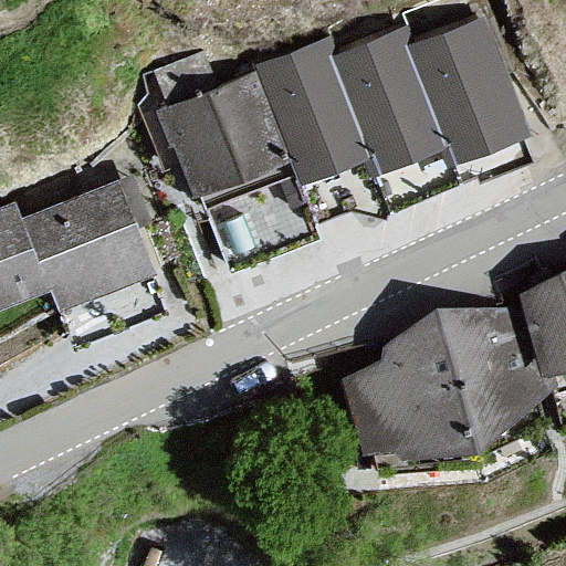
[(477,14),(407,44),(460,168),(469,182),(536,153),(477,14)]
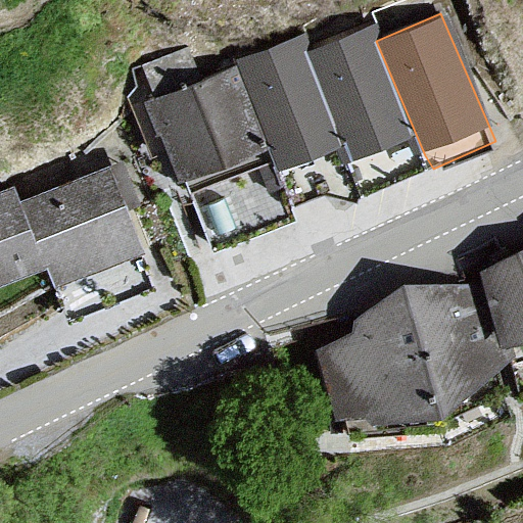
[(306,53),(361,183),(425,155),(376,41),(370,28),(306,53)]
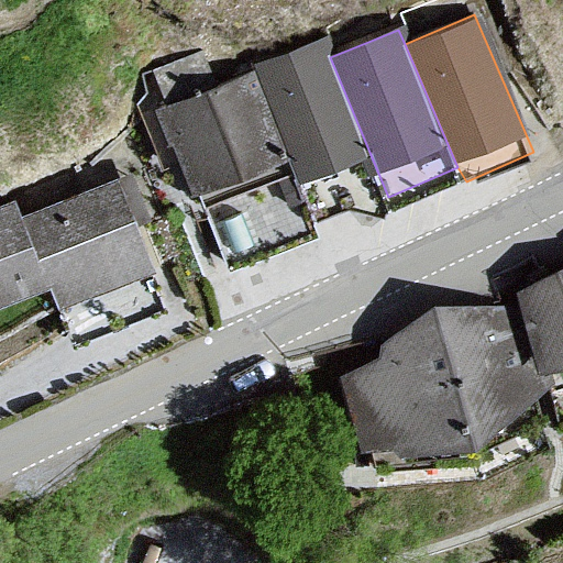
[(342,199),(388,197),(330,57),(326,45),(252,73),(307,213),(342,199)]
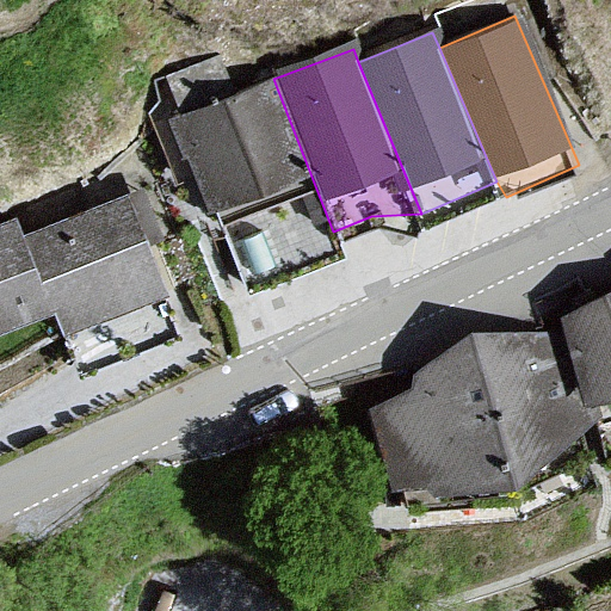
[(344,258),(333,232),(273,79),(166,118),(241,295),(344,258)]
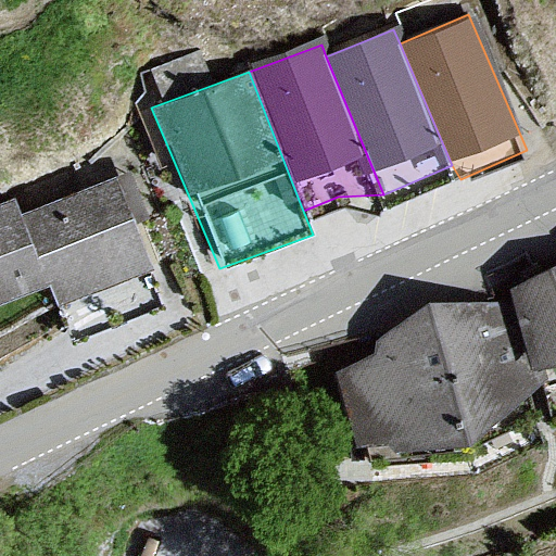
[(48,283),(60,314),(154,277),(115,175),(21,211),(48,283)]
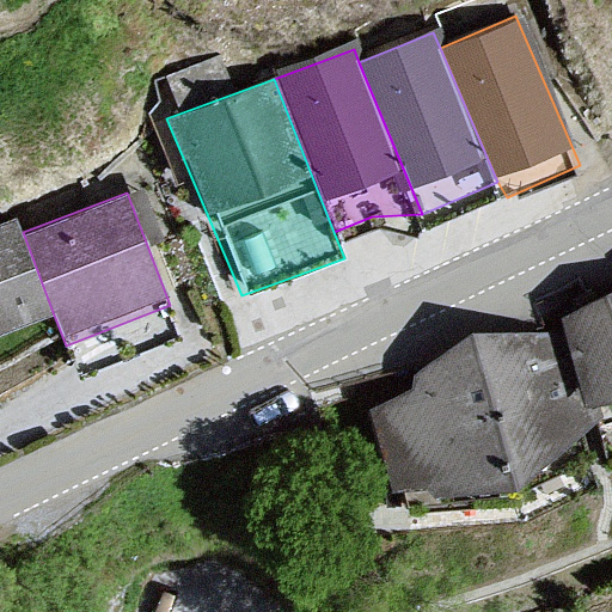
[(0,219),(0,331),(53,312),(23,232),(16,214),(0,219)]
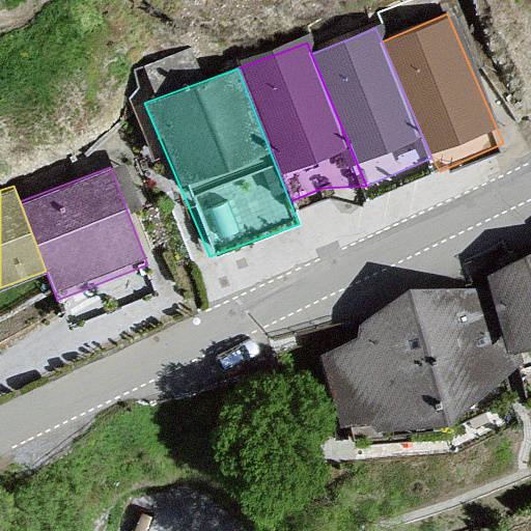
[(530,257),(488,278),(511,353),(530,346),(530,257)]
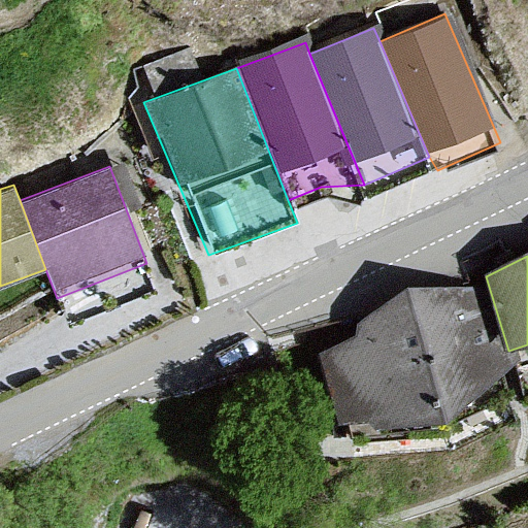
[(318,356),(341,429),(452,423),(515,363),(508,351),(481,290),(414,286),(357,322),(354,338),(318,356)]
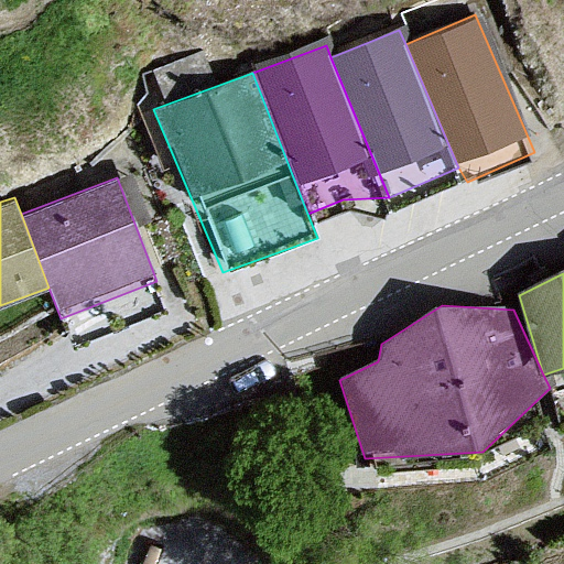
All buildings are outlined.
